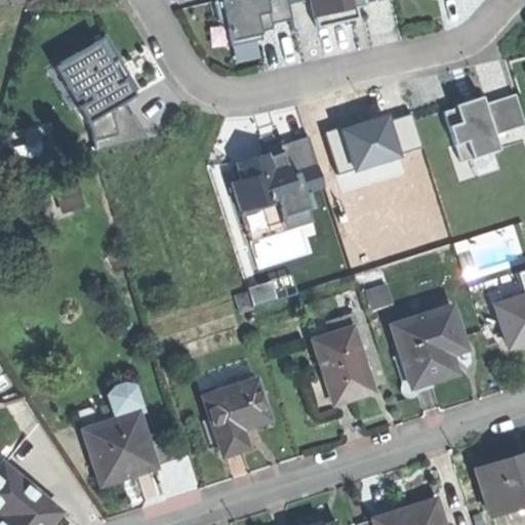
[(261,0),(214,0),(224,40),(255,33),(252,16),(265,13),(261,0)]
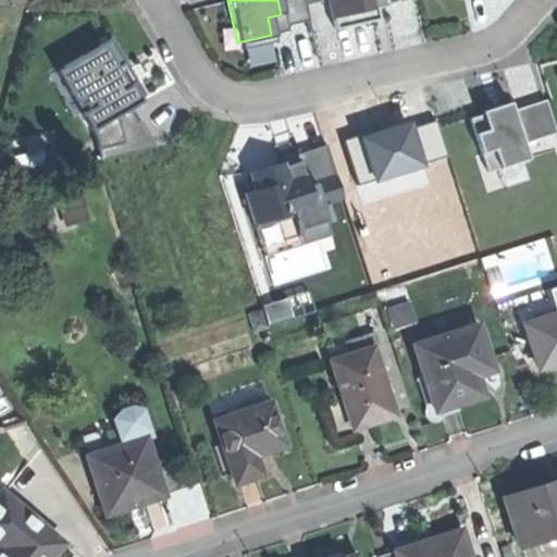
[(300,0),(277,0),(281,14),(283,24),(305,20),(300,0)]
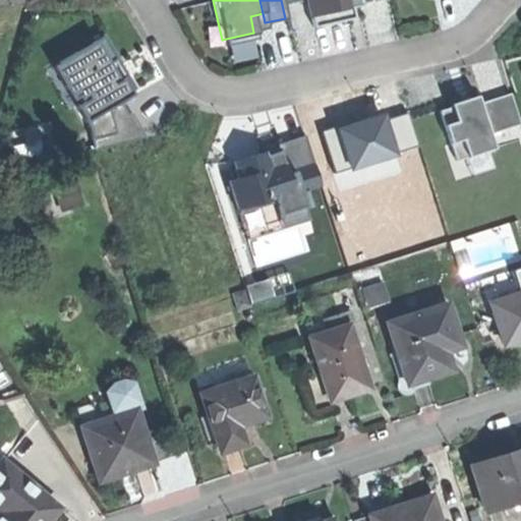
[(312,0),(319,23),(359,14),(356,4),(372,0),(312,0)]
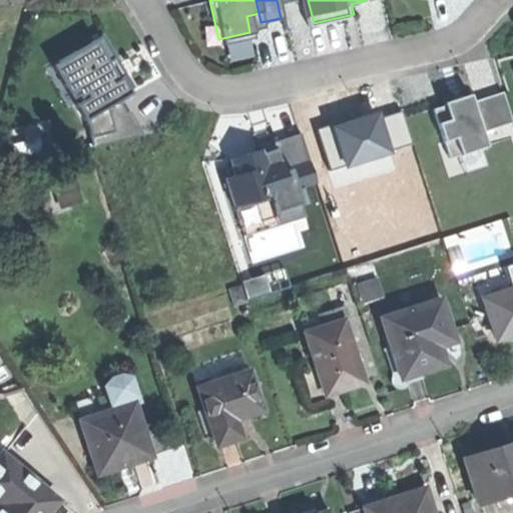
[(104,35),(60,60),(83,100),(77,103),(85,119),(88,117),(94,146),(137,135),(131,110),(127,110),(119,98),(131,92),(123,76),(118,79),(114,71),(108,61),(116,57),(104,35)]
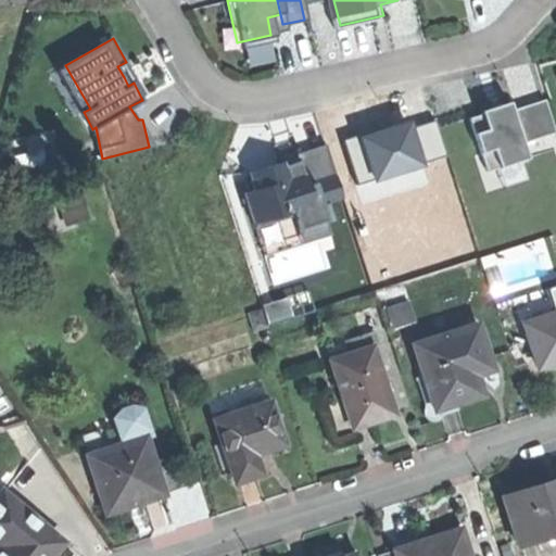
[(489,110),(469,115),(485,169),(528,156),(522,140),(555,129),(555,128),(546,98),(512,108),(510,103),(489,110)]
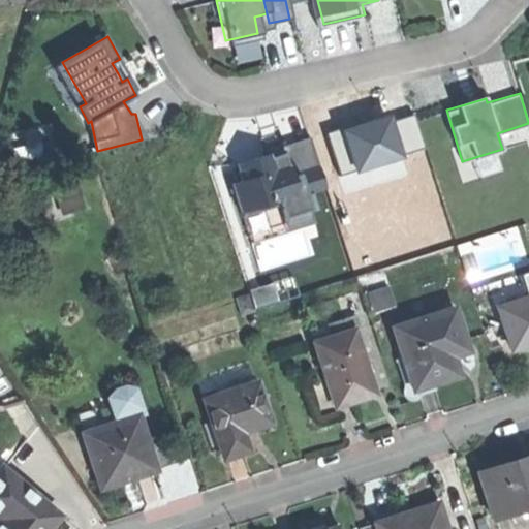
[(271,153),(238,163),(243,180),(234,183),(245,216),(283,204),(282,200),(313,190),(329,186),(312,135),(282,145),(284,152),(278,154),(272,156),(271,153)]
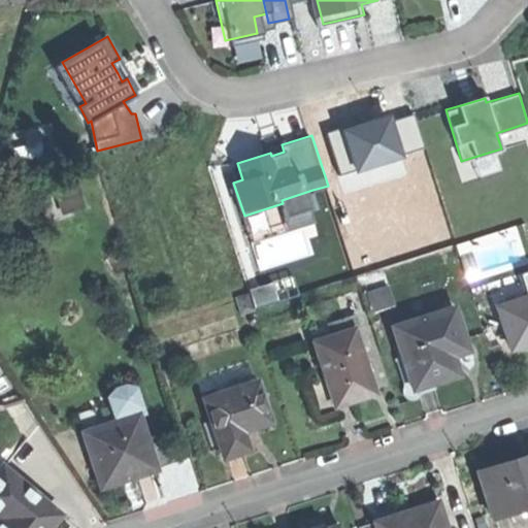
[(318,205),(312,190),(282,200),(283,203),(244,216),(253,241),(289,230),(284,217),(318,205)]
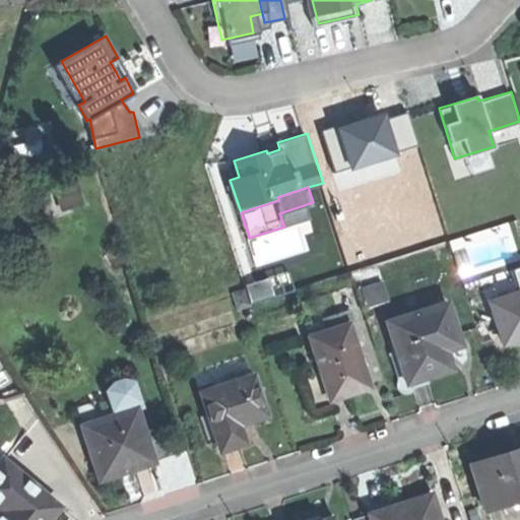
[(519,286),(491,297),(504,338),(519,332),(519,286)]
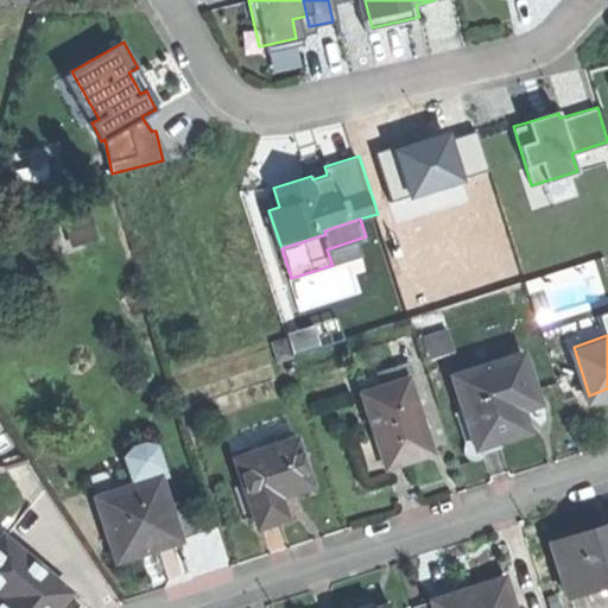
[(511,432),(525,428),(515,396),(533,390),(521,353),(453,374),(462,407),(474,443),(498,436),(511,432)]
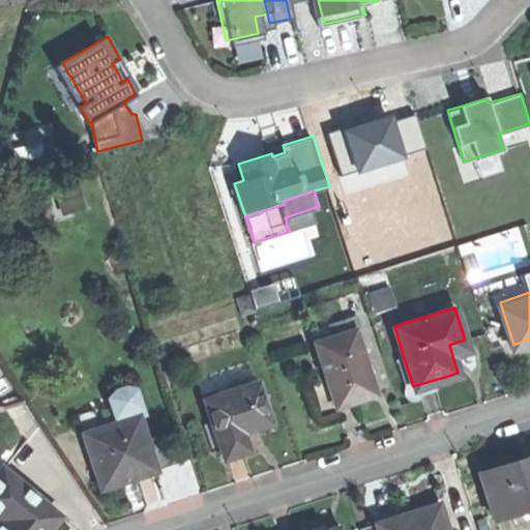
[(315,341),(335,405),(354,400),(375,392),(354,328),(315,341)]
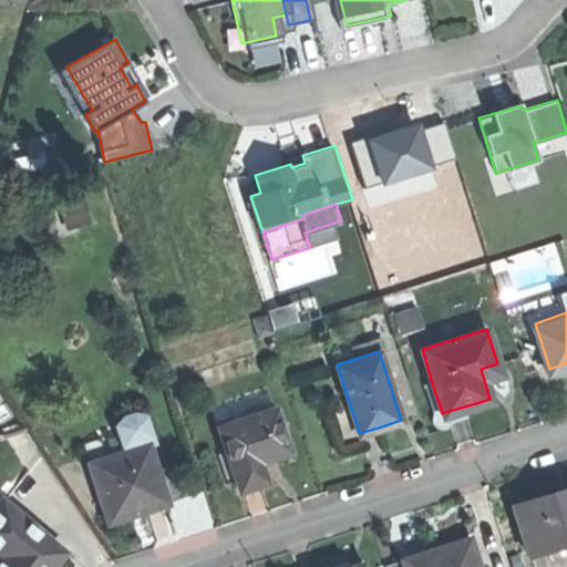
[(467,416),(464,406),(442,413),(431,380),(423,382),(436,425),(467,416)]
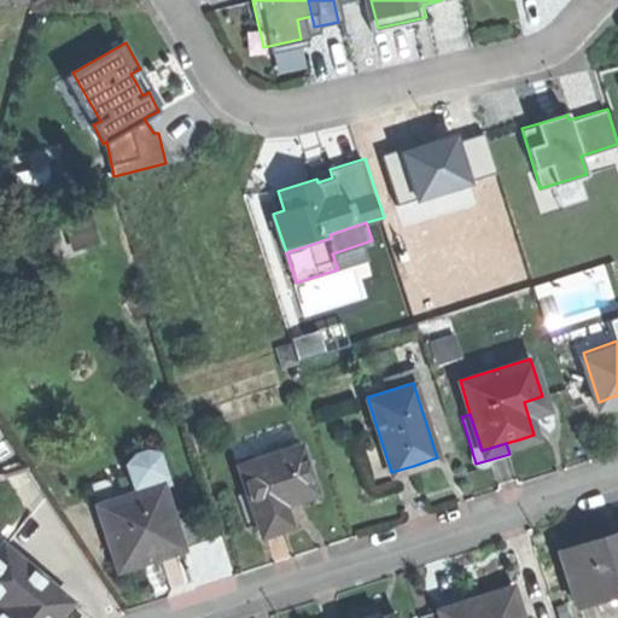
[(238,461),(260,531),(273,526),(289,523),(281,500),(314,490),(299,443),(238,461)]
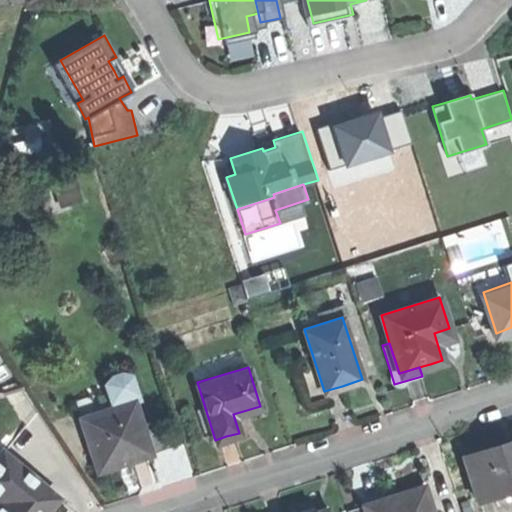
[(83,422),(98,469),(124,461),(150,452),(133,401),(103,411),(104,415),(83,422)]
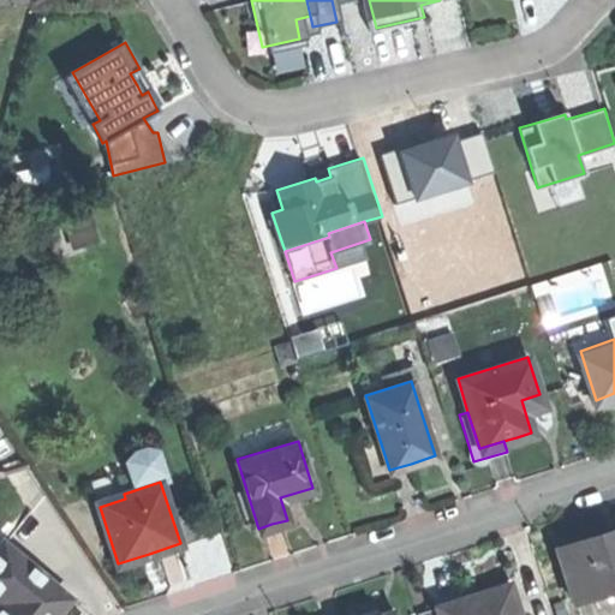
[(614,529),(593,536),(559,547),(574,596),(614,583),(614,529)]
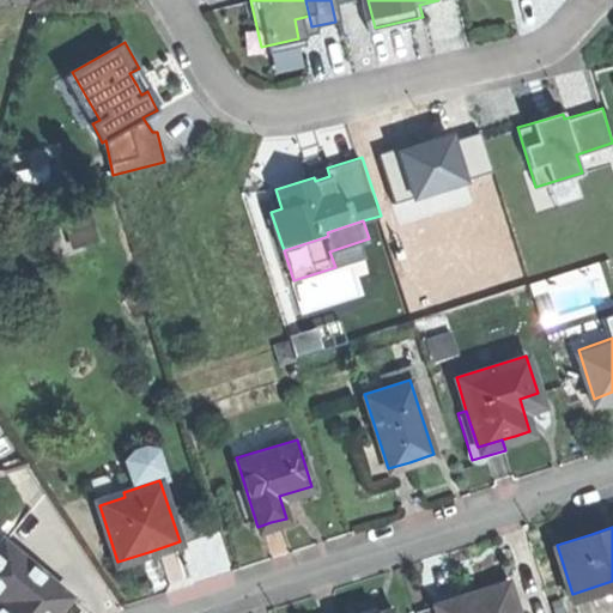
[(0,612),(52,612),(68,594),(1,539),(0,539),(0,594),(2,596),(0,600),(0,612)]
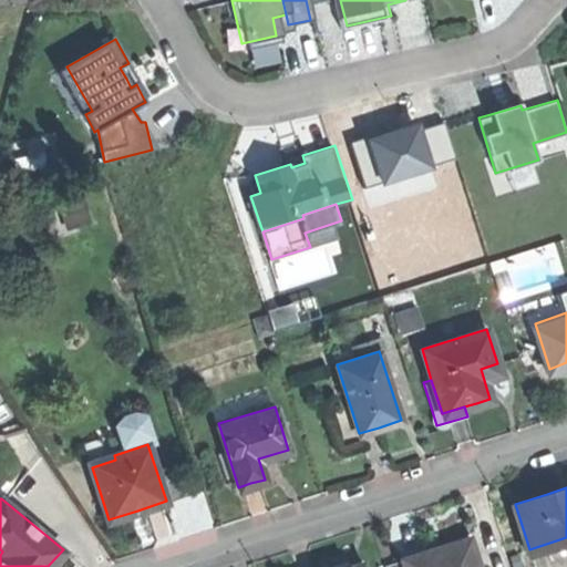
[(434,548),(403,557),(406,566),(477,566),(470,537),(434,548)]
